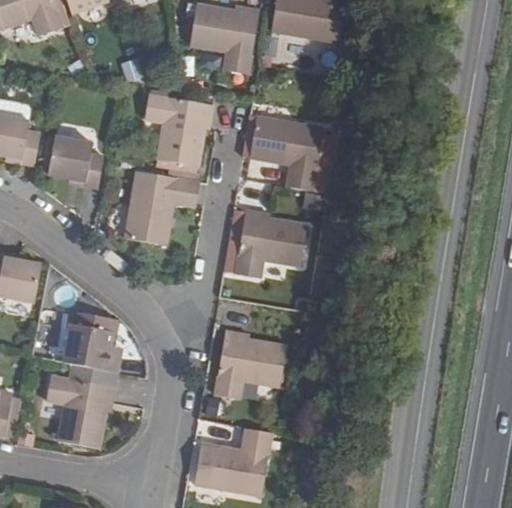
[(0,0),(0,28),(32,17),(39,36),(62,27),(52,0),(0,0)]
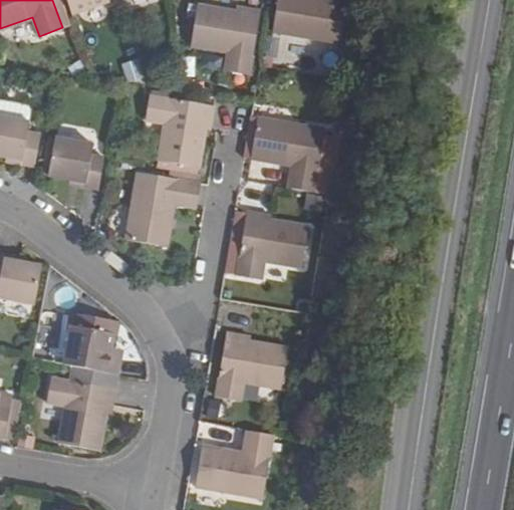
[(52,0),(62,27),(71,23),(62,0),(52,0)]
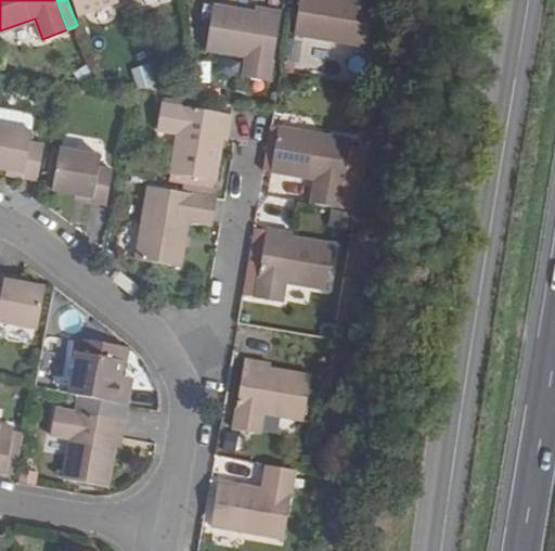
[(72,0),(77,13),(116,0),(72,0)]
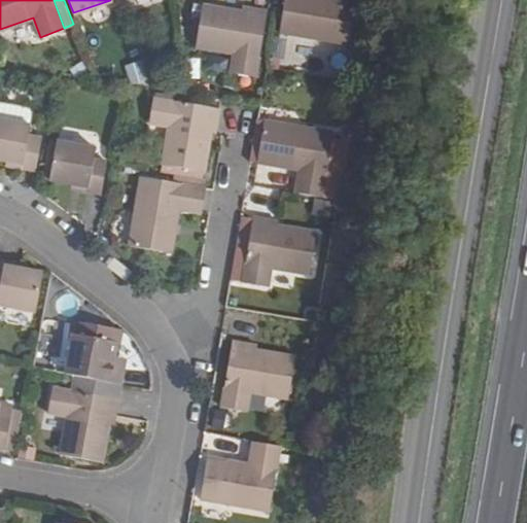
[(284,0),(279,32),(348,42),(354,0),(284,0)]
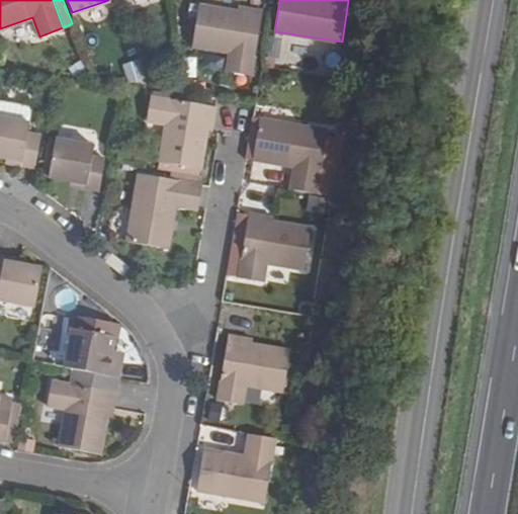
[(237,5),(237,9),(199,3),(189,2),(187,15),(197,16),(192,45),(229,51),(226,70),(250,74),(261,9),(237,5)]
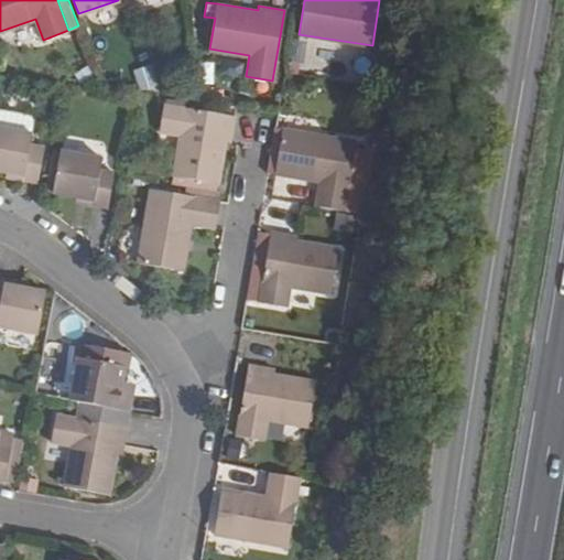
[(138,87),(159,81),(152,58),(131,65),(138,87)]
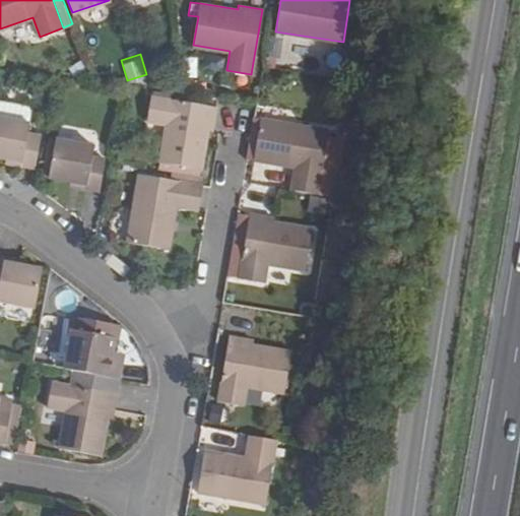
[(80,59),(68,67),(74,76),(86,68),(80,59)]
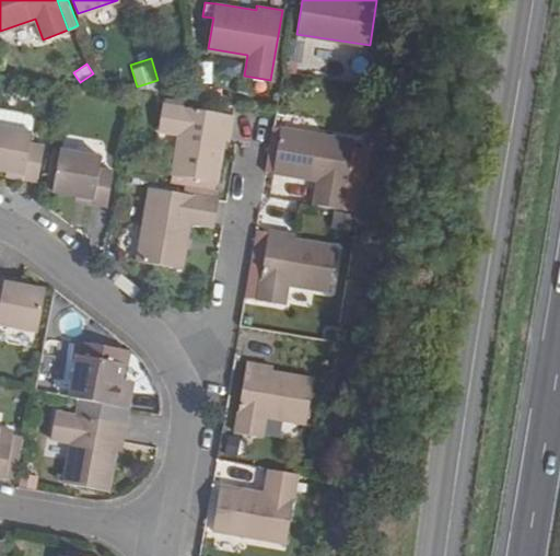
[(228,141),(232,115),(164,103),(159,130),(178,134),(172,173),(217,181),(224,140),(228,141)]
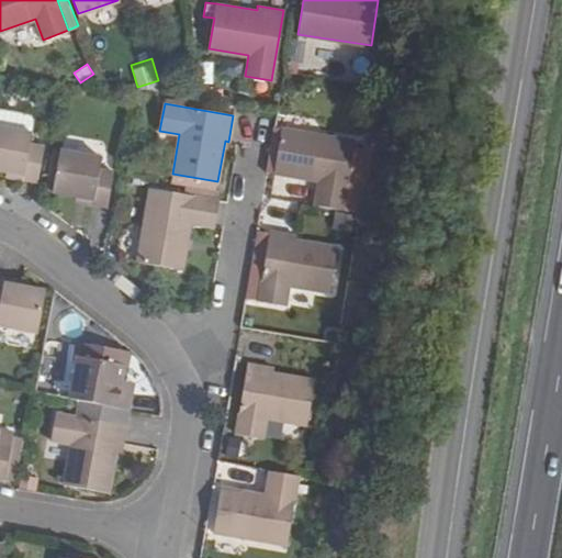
[(0,112),(0,125),(31,132),(34,119),(0,112)]
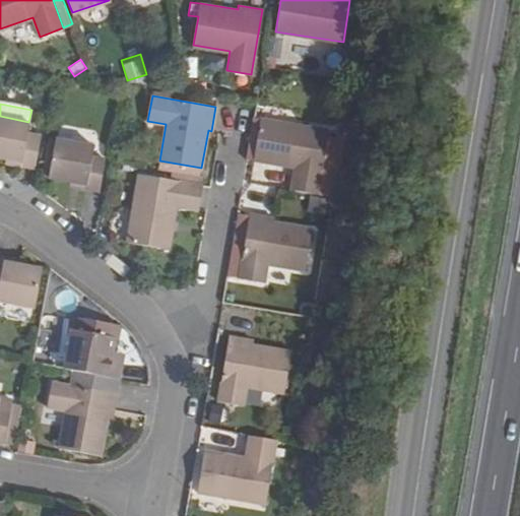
[(0,116),(0,155),(7,156),(22,159),(21,166),(35,168),(42,133),(27,130),(29,122),(28,122),(0,116)]
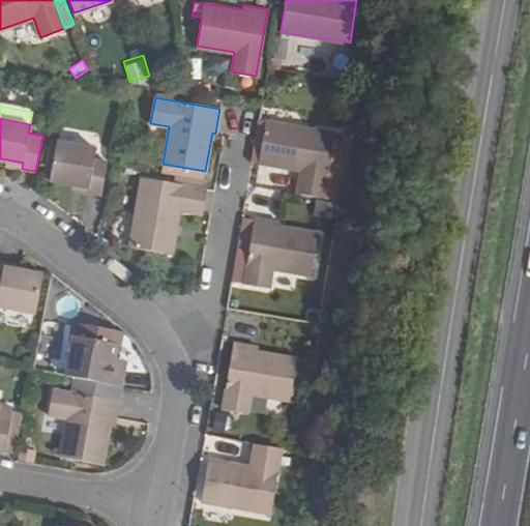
[(259,163),(300,170),(296,193),(323,198),(323,197),(342,201),(352,141),(334,138),(335,133),(266,120),(259,163)]
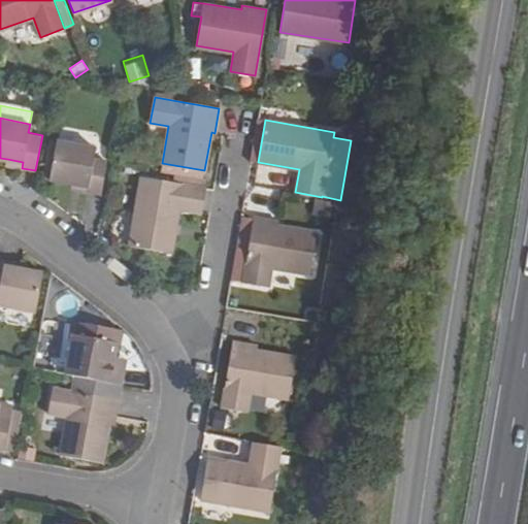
[(57,140),(50,182),(73,185),(89,187),(88,194),(101,195),(107,160),(94,157),(96,146),(57,140)]
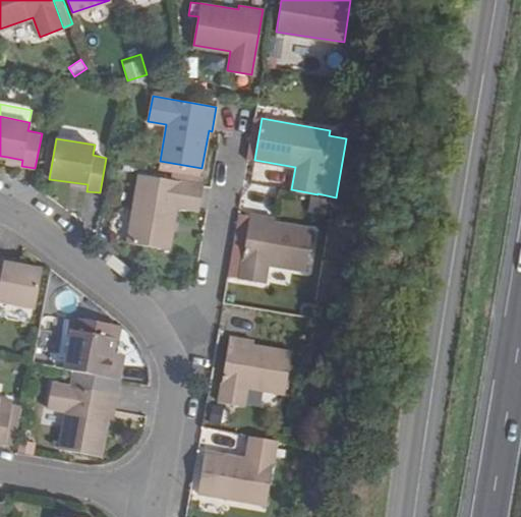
[(22,160),(7,157),(6,163),(21,166),(22,160)]
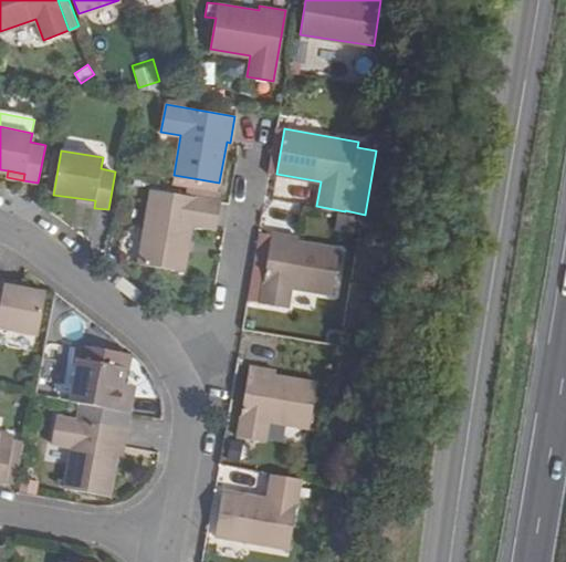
[(217,190),(219,183),(174,175),(173,184),(187,185),(217,190)]
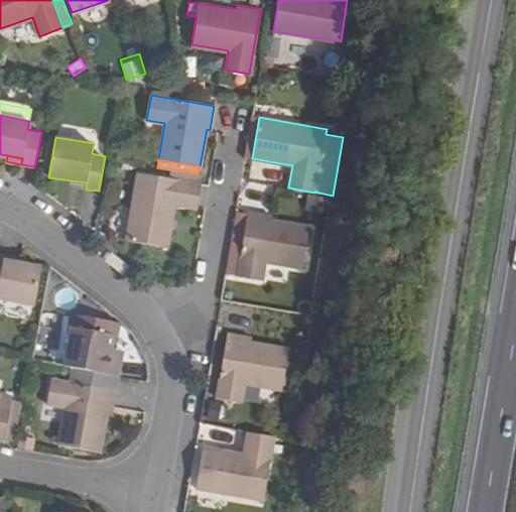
[(170,168),(168,177),(201,182),(202,174),(198,173),(170,168)]
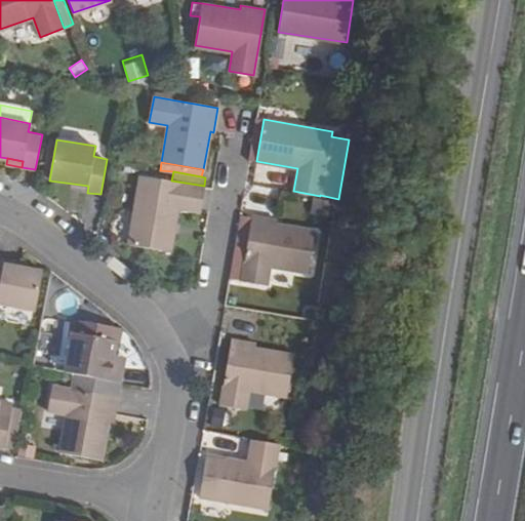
[(200,211),(204,186),(171,181),(139,175),(128,243),(170,249),(178,207),(200,211)]
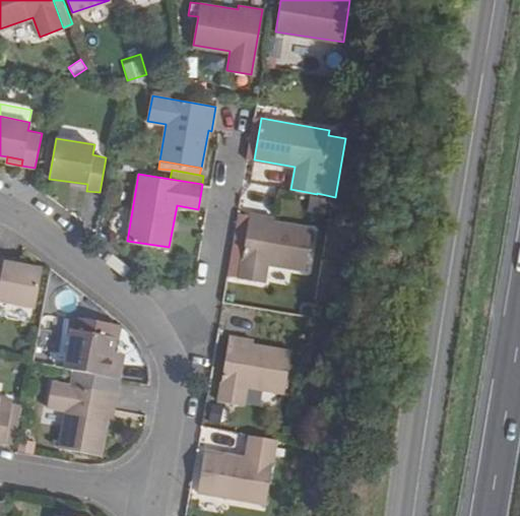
[(87,184),(72,182),(71,188),(86,191),(87,184)]
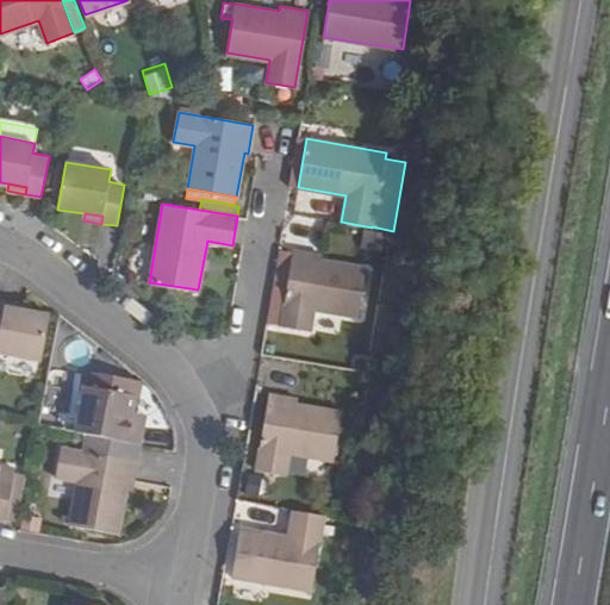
[(390,249),(392,234),(363,228),(359,245),(381,250),(381,248),(390,249)]
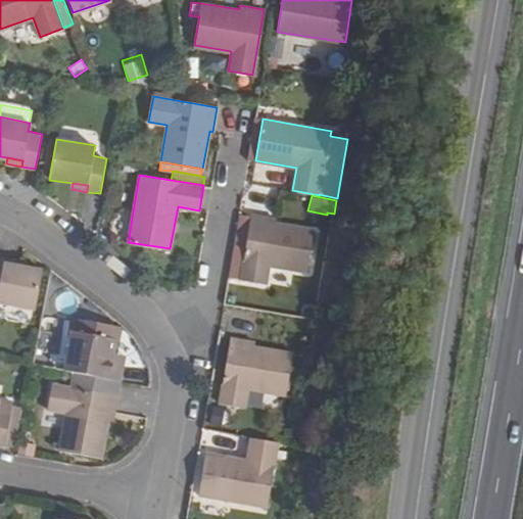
[(275,223),(276,218),(252,214),(241,279),(266,283),(269,265),(306,270),(314,230),(275,223)]
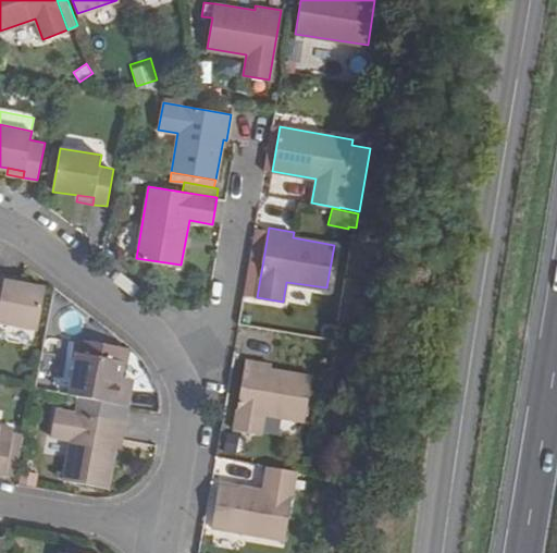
[(0,320),(38,329),(39,322),(44,292),(45,287),(3,279),(3,275),(0,274),(0,320)]
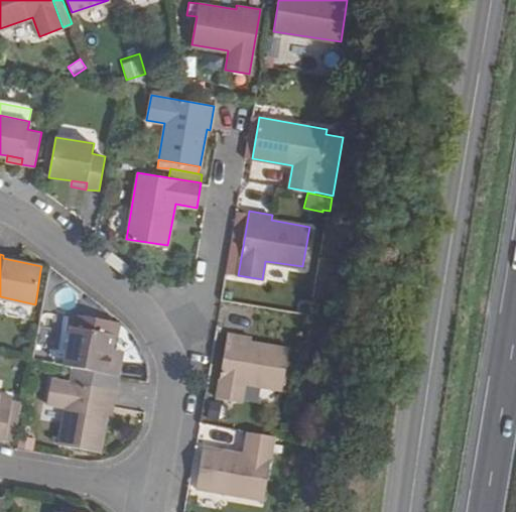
[(46,271),(40,270),(36,298),(42,300),(46,271)]
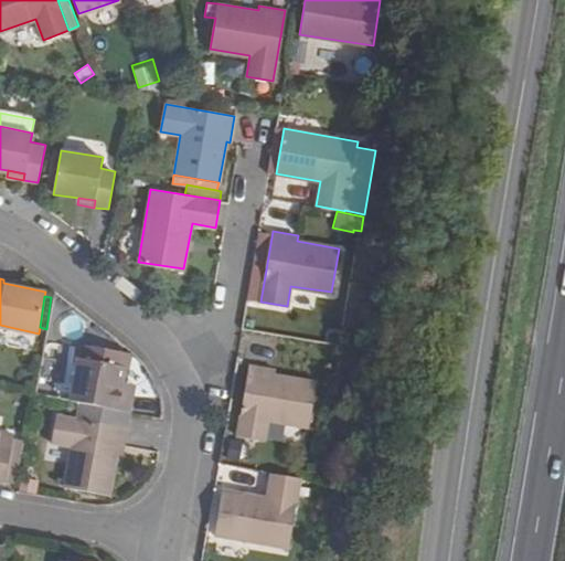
[(129,353),(80,343),(76,358),(80,358),(72,400),(82,402),(129,412),(134,393),(121,390),(123,380),(125,381),(129,353)]
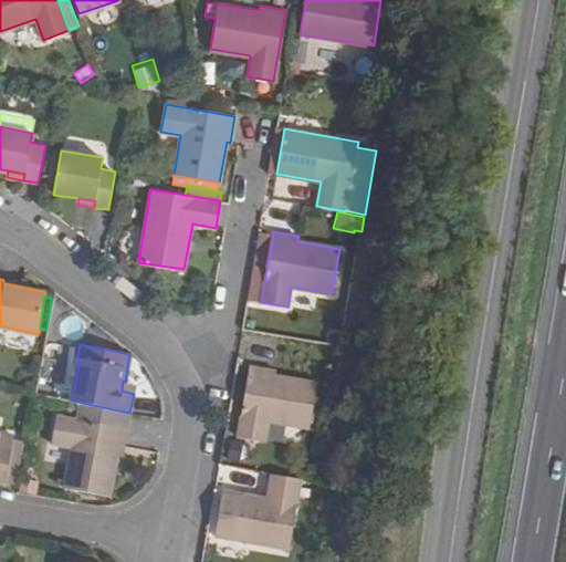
[(275,374),(275,372),(251,367),(238,435),(266,440),(271,420),(310,427),(317,382),(275,374)]
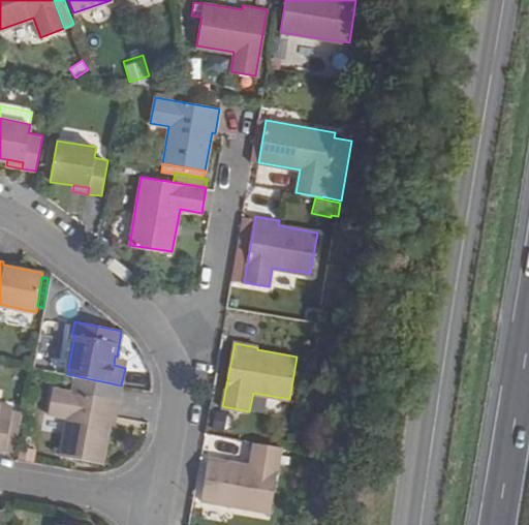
[(117,357),(115,356),(114,365),(125,368),(126,359),(117,357)]
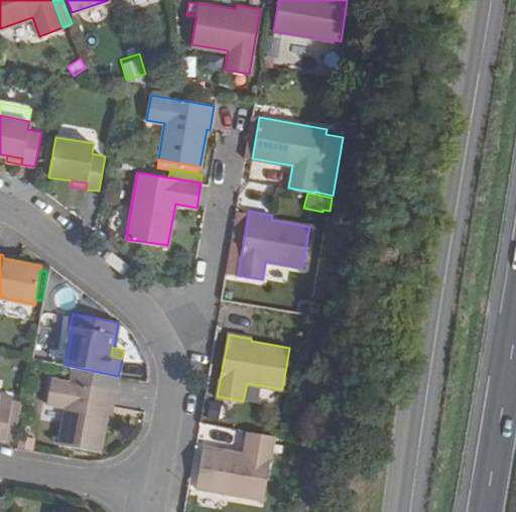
[(111,413),(118,376),(75,367),(72,381),(51,377),(48,401),(68,405),(59,442),(100,451),(107,412),(111,413)]
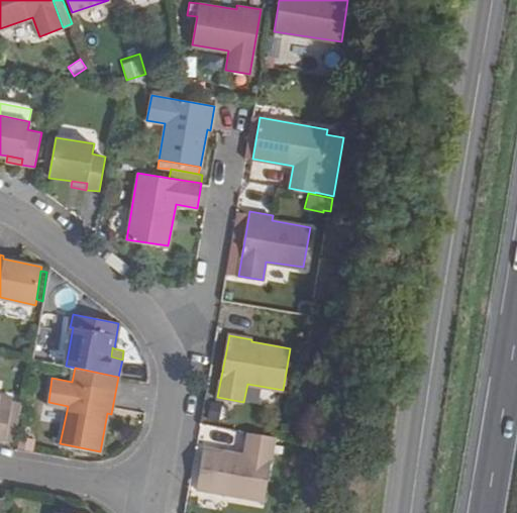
[(222,402),(210,401),(207,417),(219,420),(222,402)]
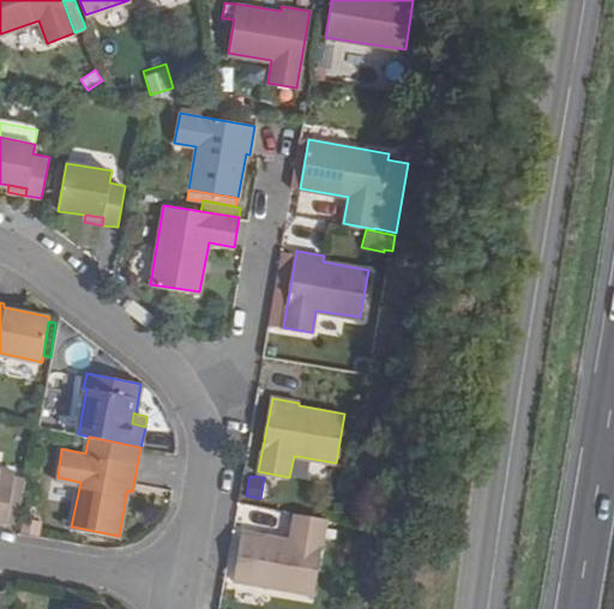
[(0,522),(5,523),(13,482),(0,480),(0,522)]
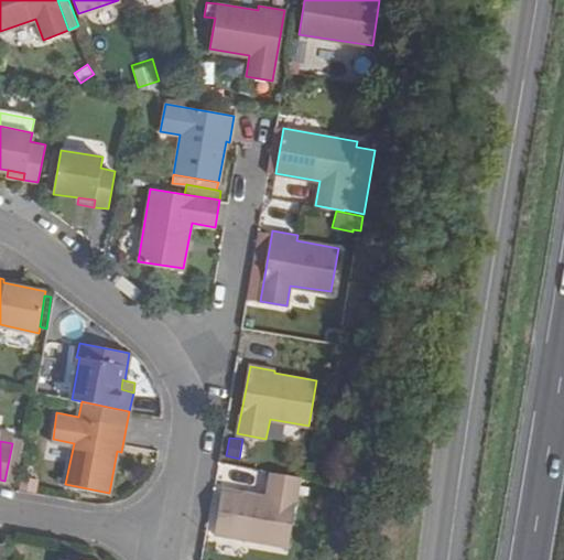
[(12,443),(4,481),(14,483),(22,447),(12,443)]
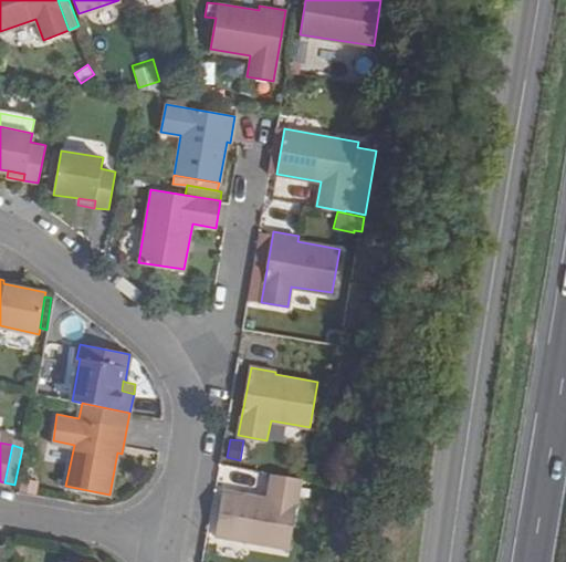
[(217,537),(289,549),(302,478),(271,472),(266,498),(224,490),(217,537)]
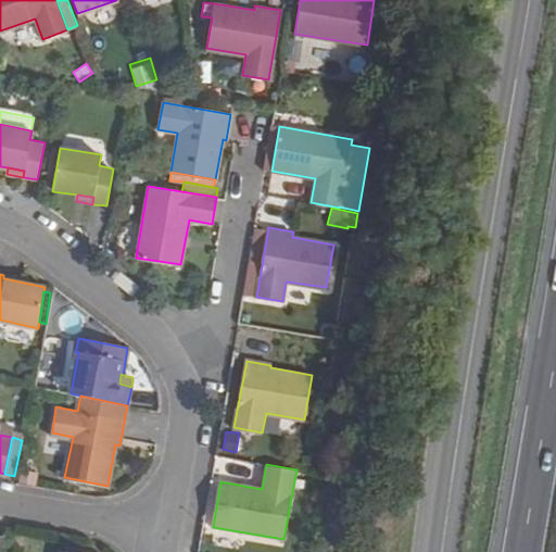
All buildings are outlined.
